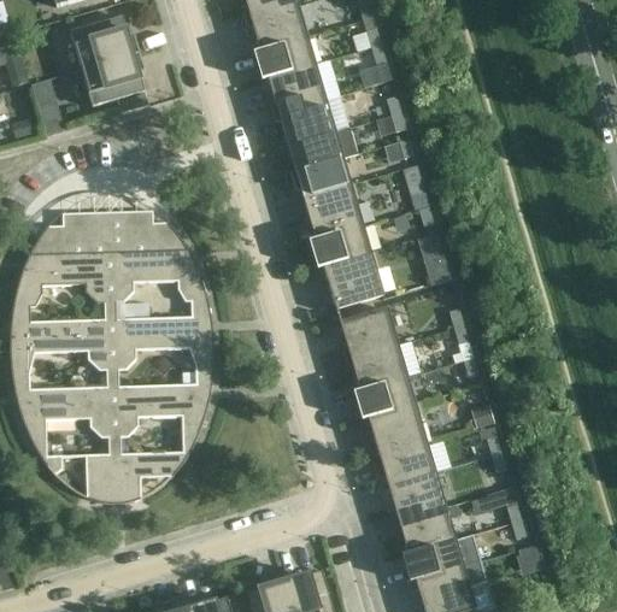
[(299,10),(295,0),(245,0),(247,7),(247,9),(272,1),(277,16),(299,10)]
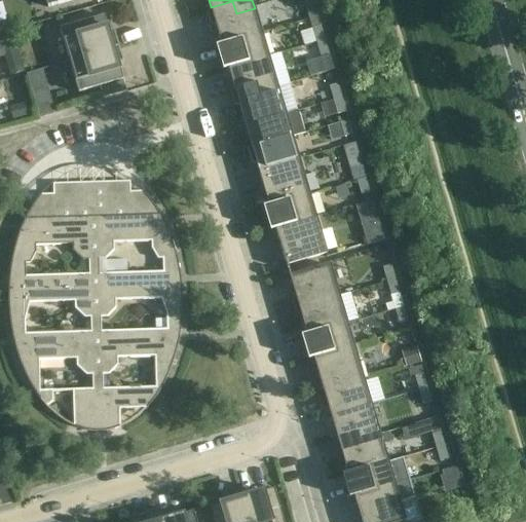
[(215,21),(222,42),(261,31),(255,8),(236,13),(232,1),(211,7),(211,6),(207,7),(211,22),(215,21)]
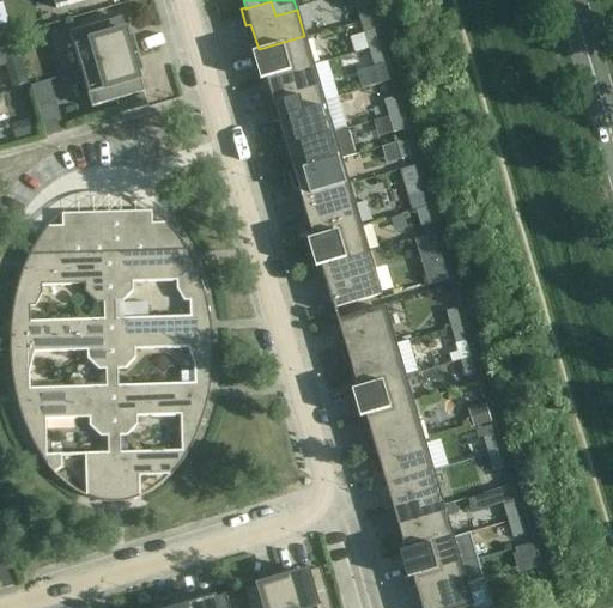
[(126,29),(122,14),(70,30),(74,44),(74,43),(82,67),(139,50),(133,34),(132,34),(127,36),(125,29),(126,29)]
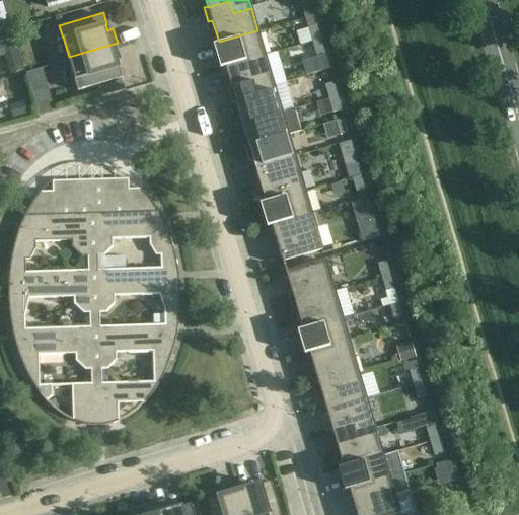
[(7,15),(0,17),(0,29),(11,27),(7,15)]
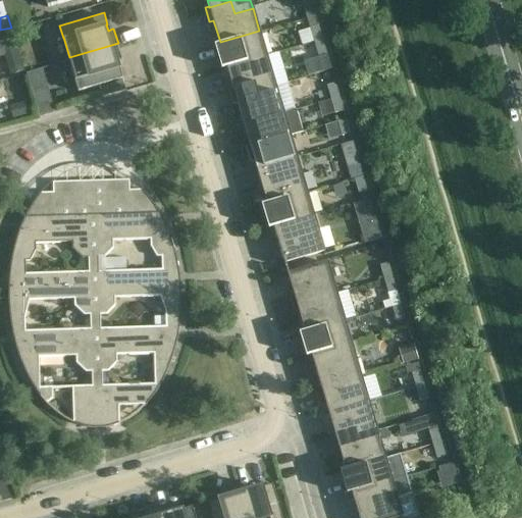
[(318,22),(309,24),(313,39),(322,36),(318,22)]
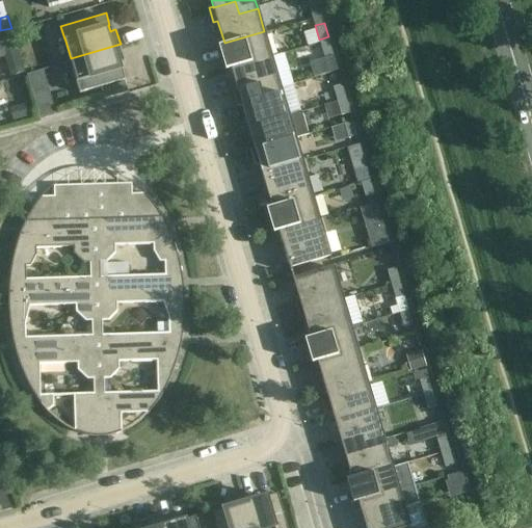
[(0,47),(1,47),(16,43),(11,28),(0,30),(0,47)]
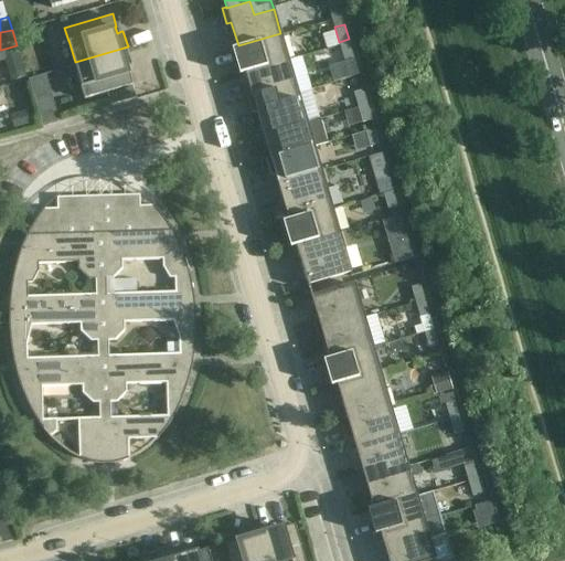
[(245,70),(288,57),(280,33),(238,45),(233,48),(240,72),(245,70)]
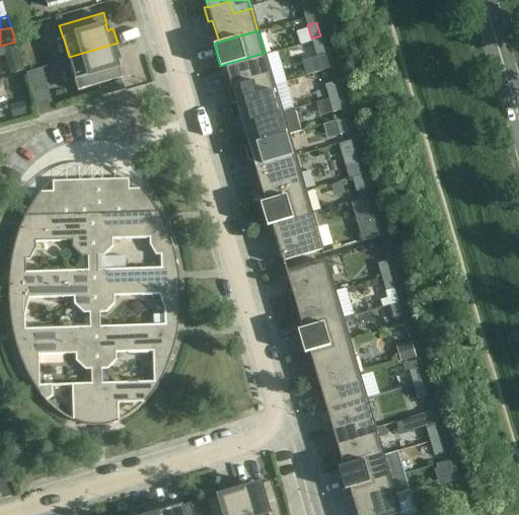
[(320,35),(311,39),(315,53),(324,50),(320,35)]
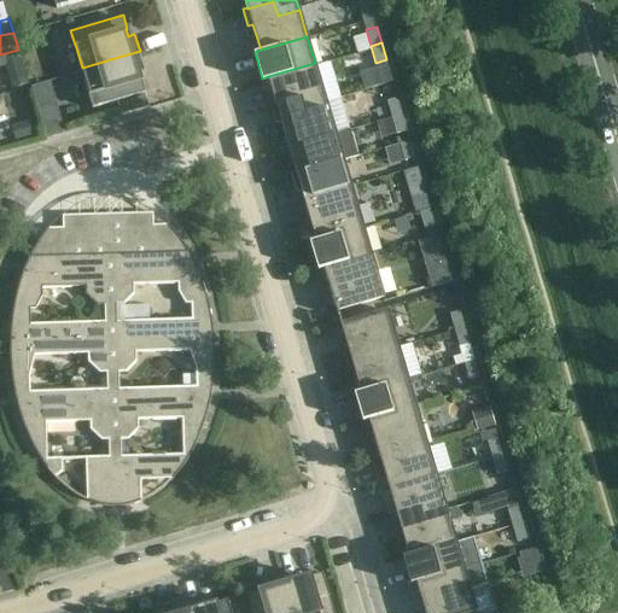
[(1,54),(11,86),(27,81),(21,59),(18,50),(1,54)]
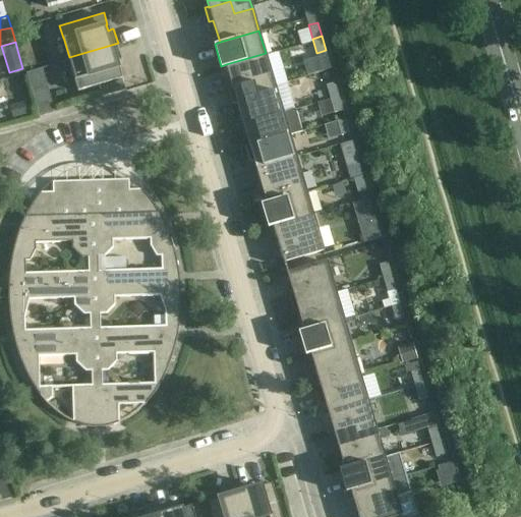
[(77,89),(98,82),(102,95),(125,88),(118,64),(116,58),(120,57),(122,57),(118,43),(69,57),(75,76),(74,77),(77,89)]
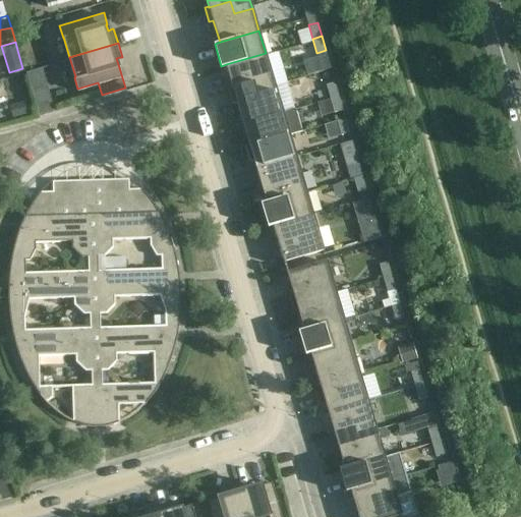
[(253,80),(257,93),(276,88),(266,53),(226,64),(232,85),(232,87),(253,80)]
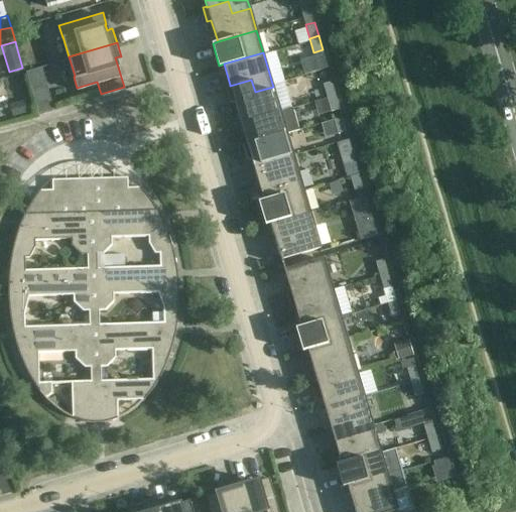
[(288,76),(292,89),(328,76),(323,62),(288,76)]
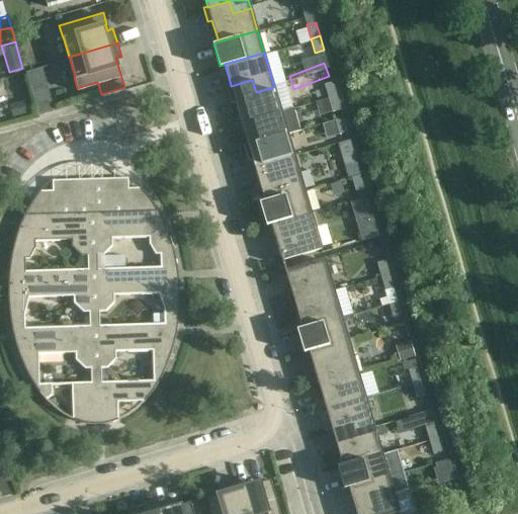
[(333,79),(324,82),(328,95),(337,93),(333,79)]
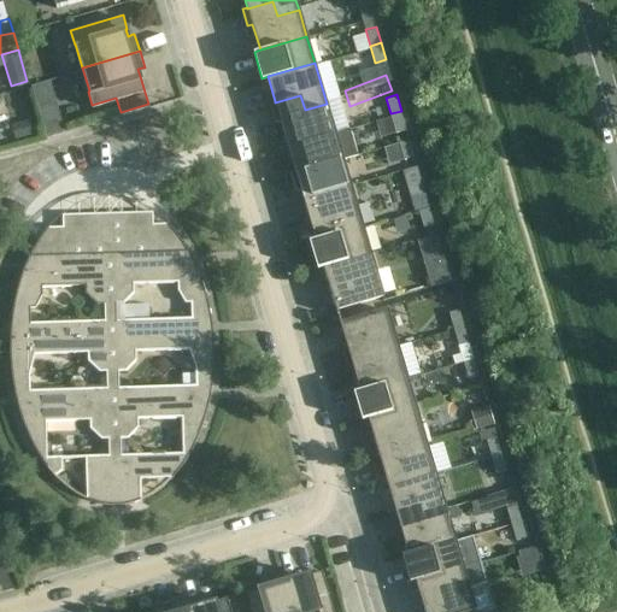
[(280,118),(288,143),(334,130),(327,104),(305,110),(300,95),(275,103),(275,101),(270,104),(275,121),(280,118)]
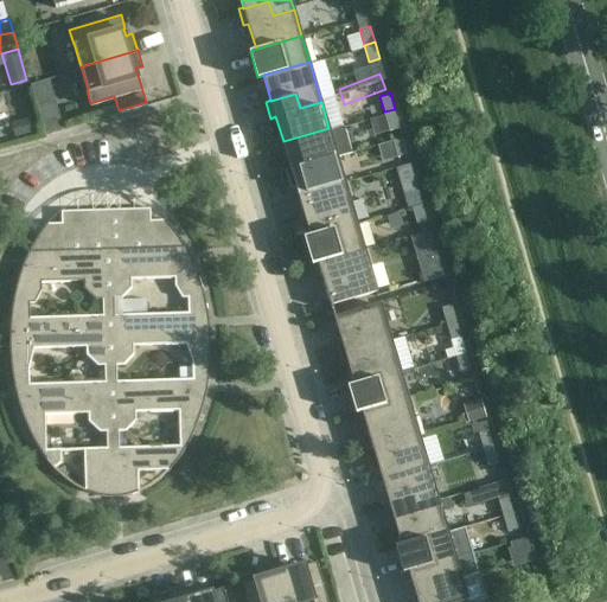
[(395,109),(384,111),(389,128),(400,125),(395,109)]
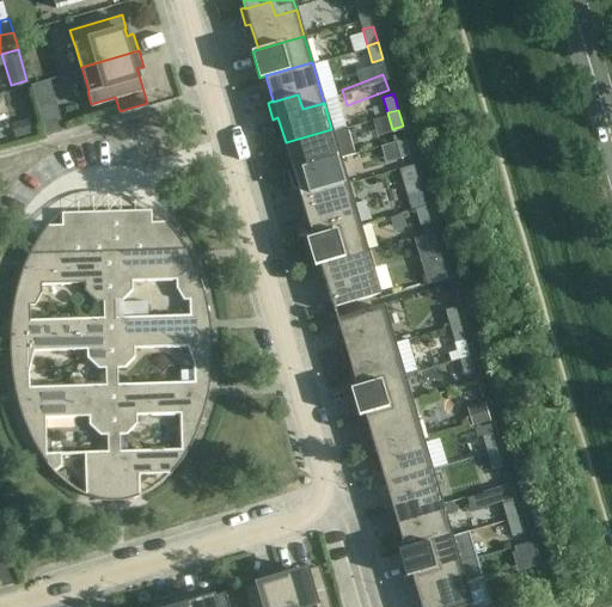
[(11,120),(14,134),(35,129),(31,115),(11,120)]
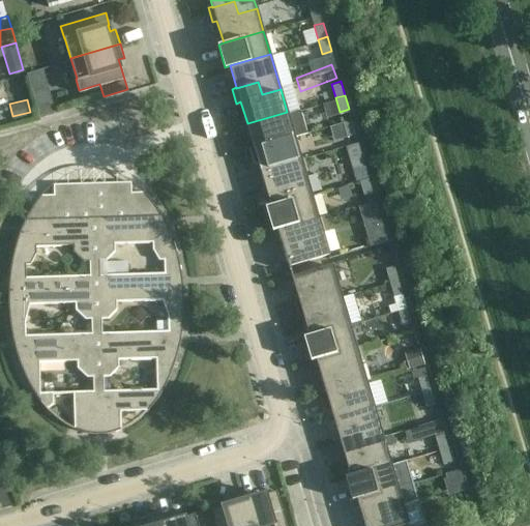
[(307,116),(327,115),(326,99),(306,100),(307,116)]
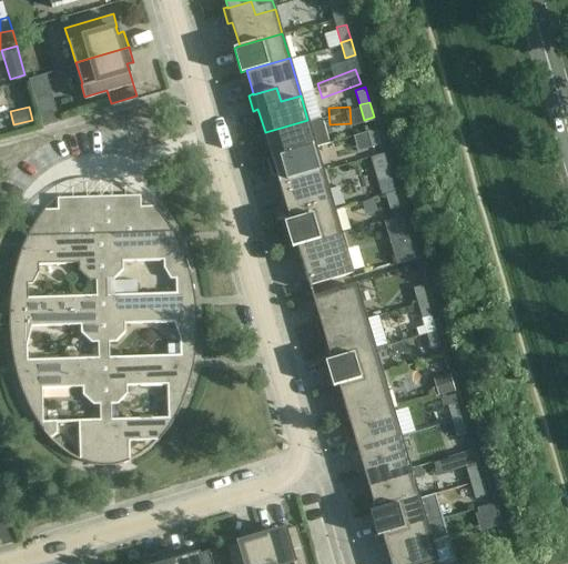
[(322,116),(307,120),(265,132),(272,157),(315,144),(328,140),(322,116)]
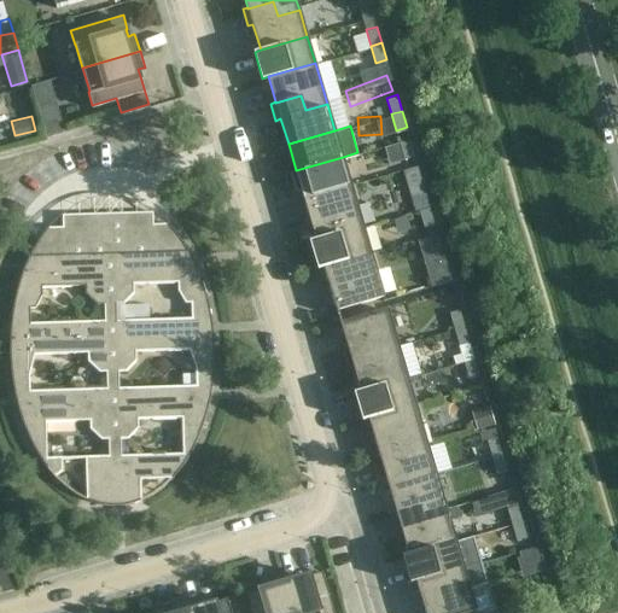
[(409,138),(398,140),(403,157),(414,153),(409,138)]
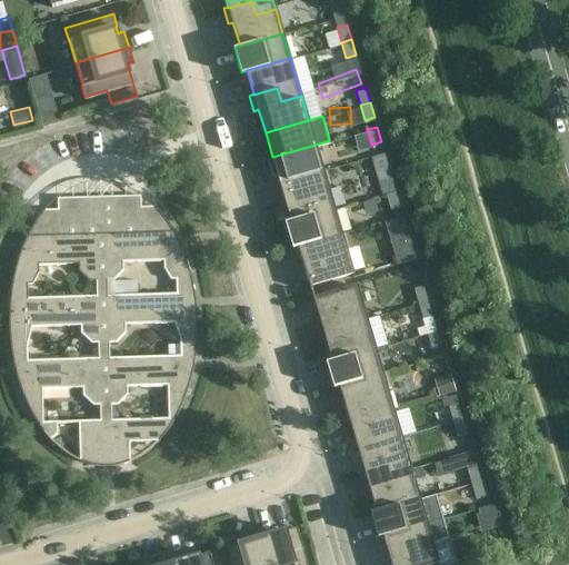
[(277,171),(280,181),(322,169),(322,168),(316,145),(272,157),(267,158),(271,174),(277,171)]
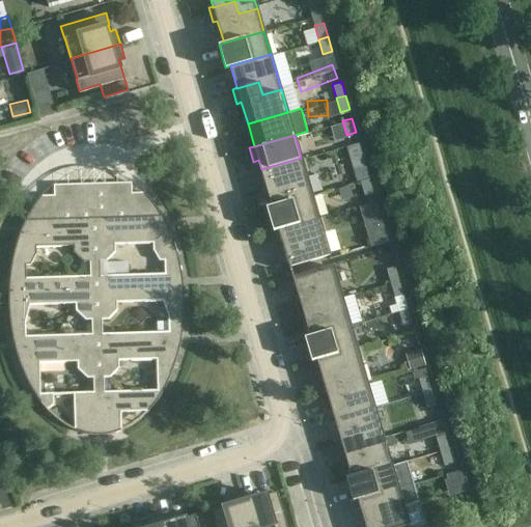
[(261,169),(272,205),(311,193),(305,171),(309,170),(305,156),(301,157),(301,158),(261,169)]
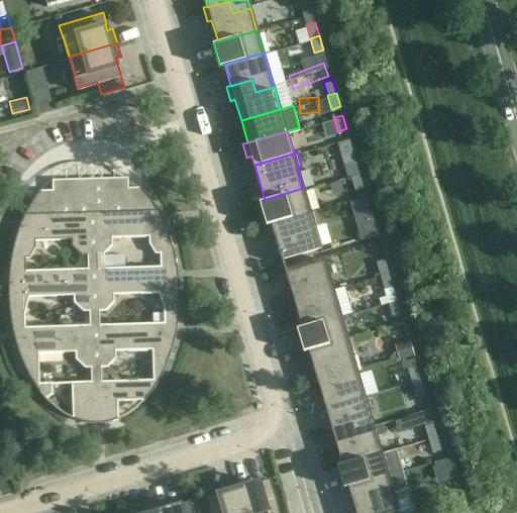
[(347,176),(350,175),(359,172),(354,156),(342,159),(347,176)]
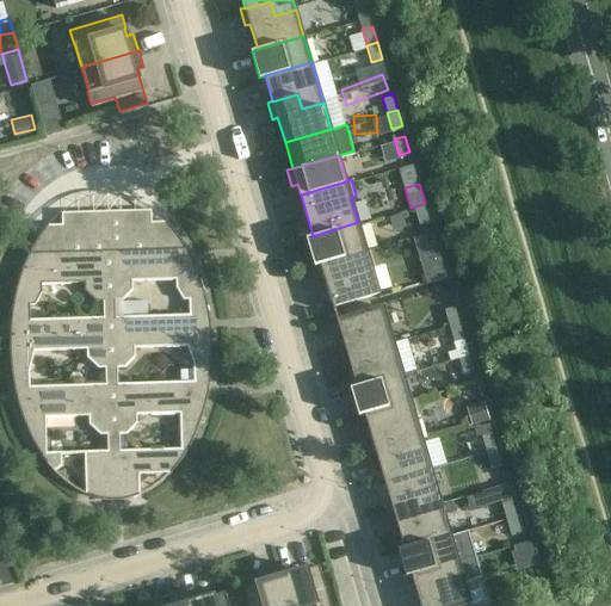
[(414,206),(419,222),(430,220),(425,203),(414,206)]
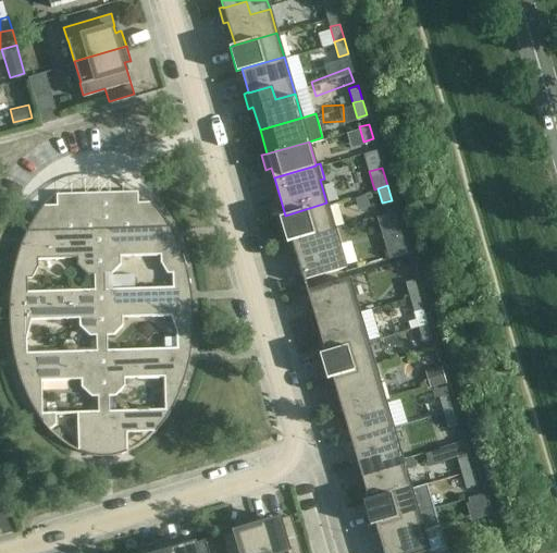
[(109,220),(123,219),(122,189),(108,189),(109,220)]
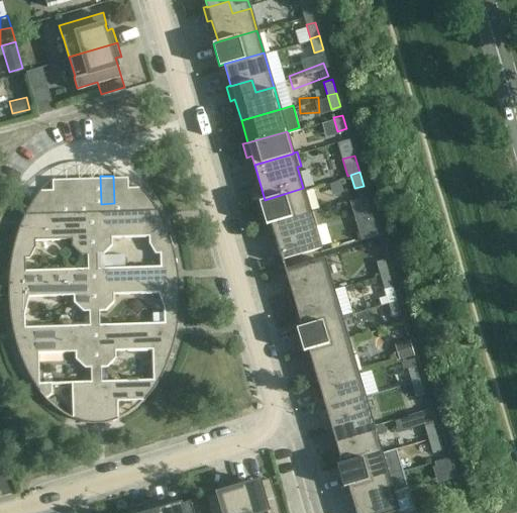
[(127,176),(113,176),(114,203),(127,203),(128,203),(127,186),(128,186),(127,176)]
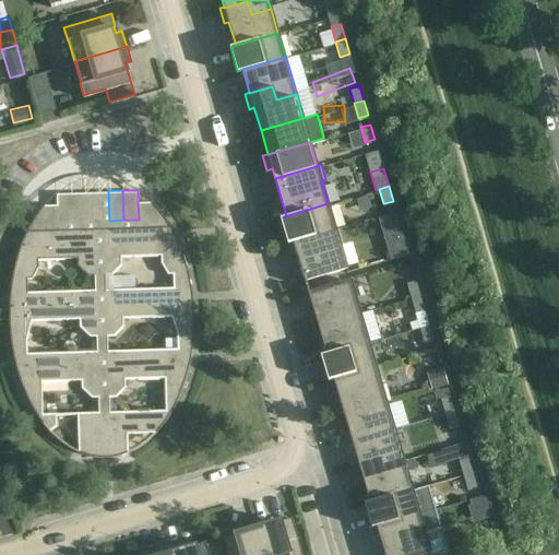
[(56,192),(56,203),(57,203),(57,222),(58,222),(72,222),(71,191),(56,192)]
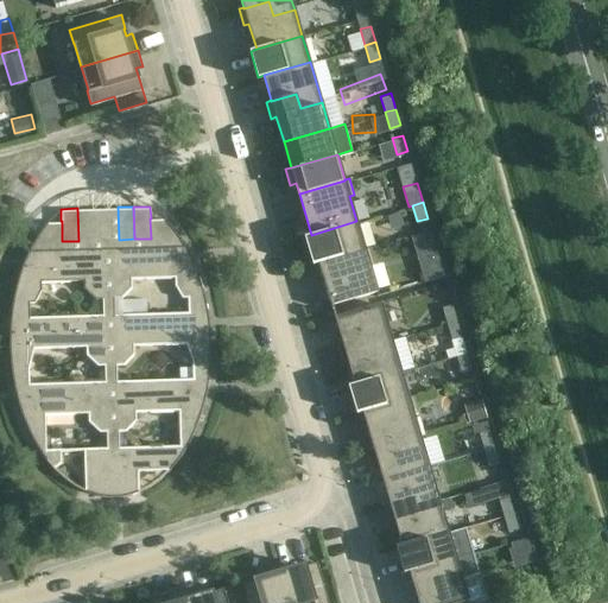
[(94,240),(94,208),(77,208),(78,241),(94,240)]
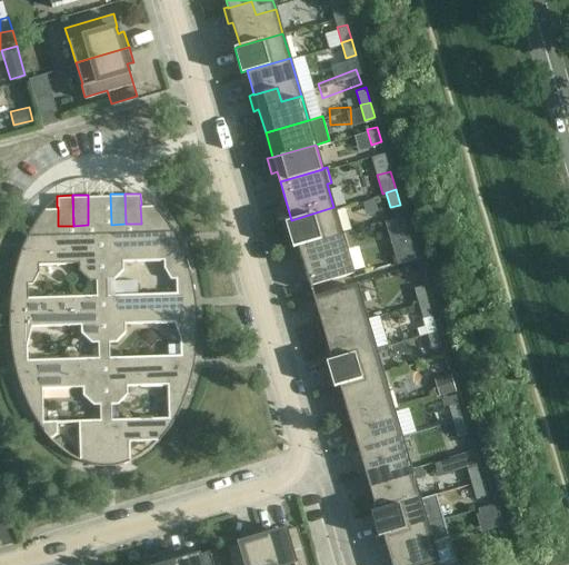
[(102,195),(88,195),(88,225),(103,225),(102,195)]
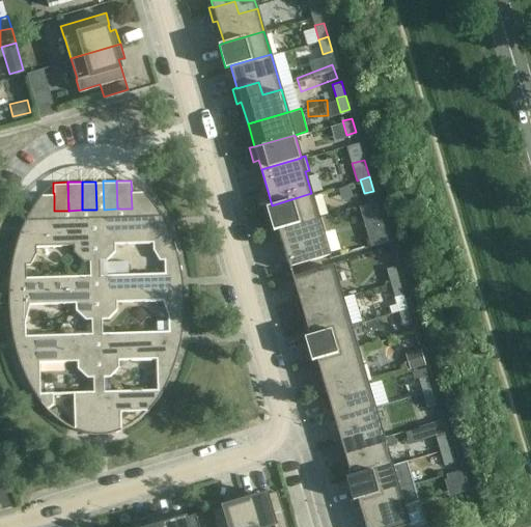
[(164,258),(164,272),(182,272),(179,264),(179,261),(177,254),(175,245),(172,238),(169,229),(166,222),(162,215),(158,207),(154,200),(148,194),(143,189),(142,190),(132,191),(131,191),(132,209),(131,209),(131,215),(96,216),(98,259),(106,259),(115,249),(115,242),(152,241),(152,248),(159,258),(164,258)]
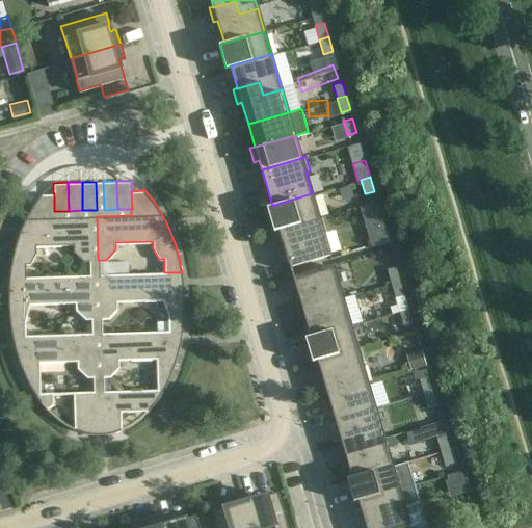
[(25,276),(25,263),(30,263),(35,252),(35,244),(73,243),(74,251),(83,260),(91,260),(89,216),(55,217),(55,211),(54,211),(54,193),(53,193),(43,193),(42,192),(37,198),(34,202),(28,211),(25,218),(21,229),(19,234),(16,242),(14,251),(11,258),(10,267),(9,273),(9,278),(25,276)]
